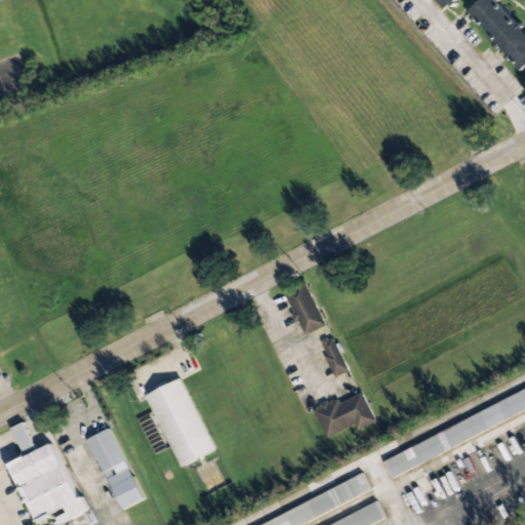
[(439,0),(446,8),(455,0),(439,0)]
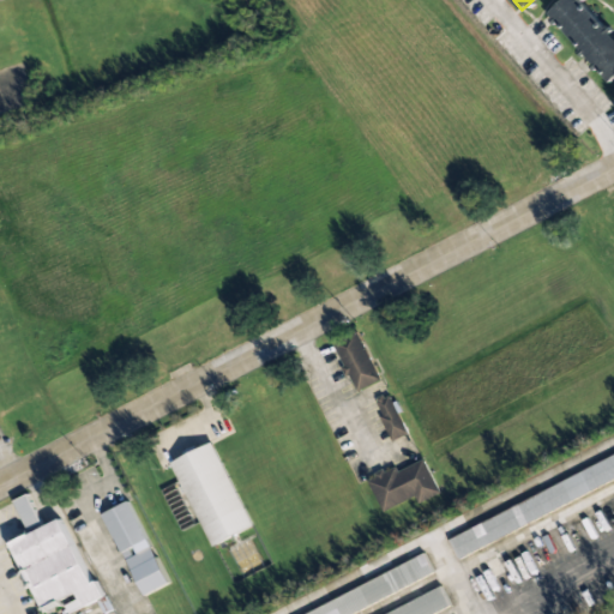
[(564,0),(548,13),(609,84),(613,79),(613,38),(581,0),(564,0)]
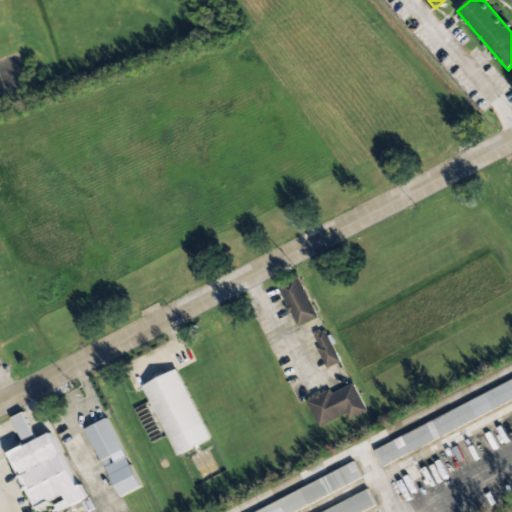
[(277,284),(296,327),(316,318),(298,275),(277,284)]
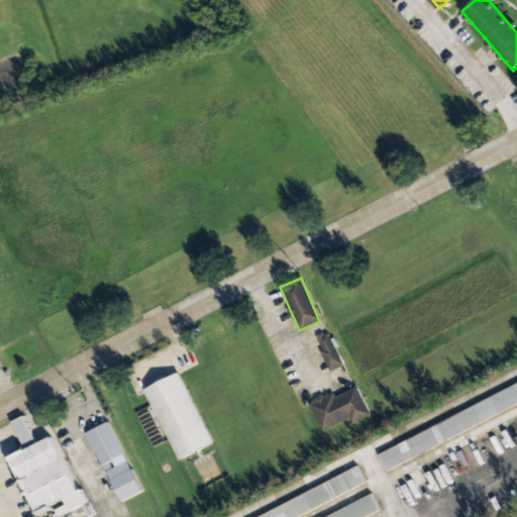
[(315,336),(330,371),(343,365),(329,330),(315,336)]
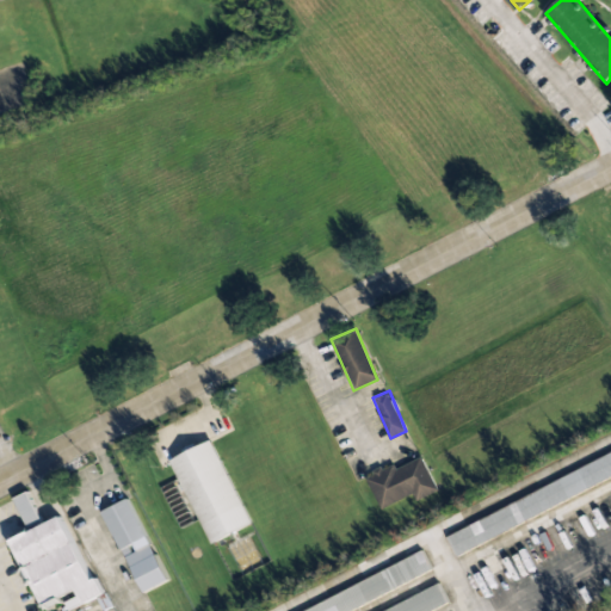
[(214,440),(172,458),(208,543),(250,525),(214,440)]
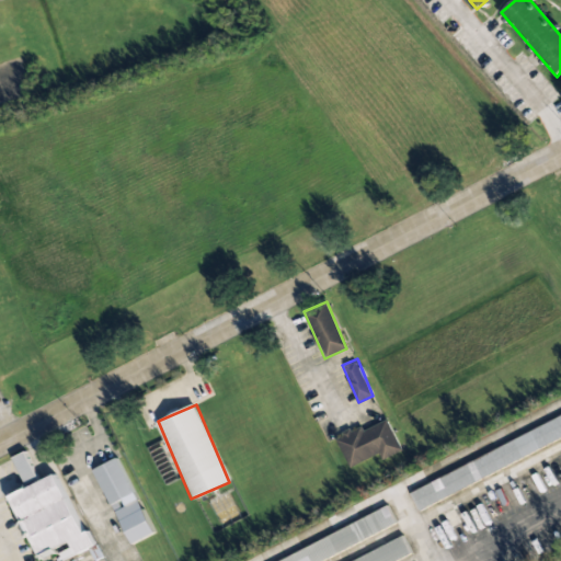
[(416,506),(560,438),(560,416),(408,489),(416,506)]
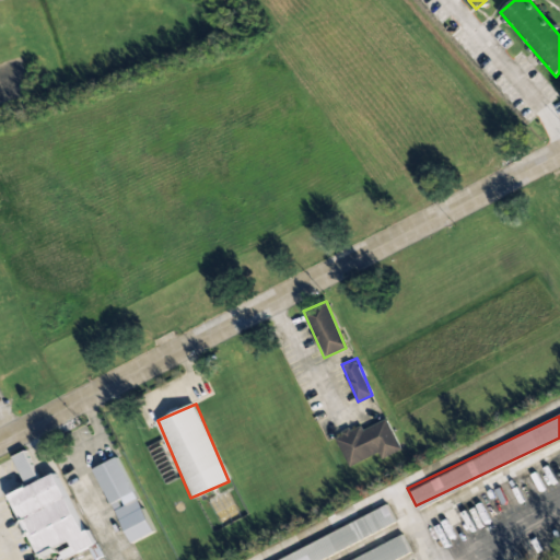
[(382,458),(400,451),(386,419),(363,430),(360,424),(335,436),(349,466),(380,453),(382,458)]
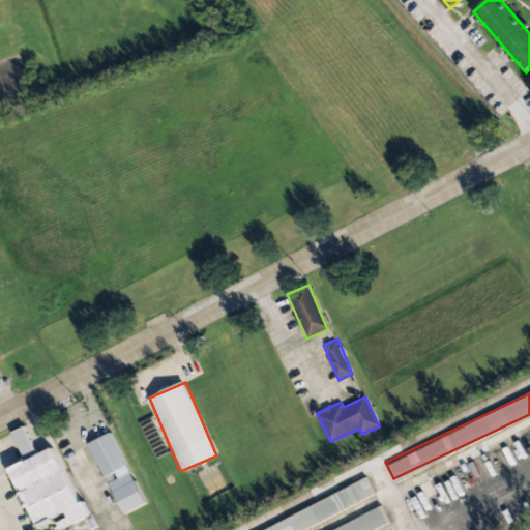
[(24,461),(9,467),(34,528),(56,519),(59,527),(84,517),(56,446),(36,454),(25,427),(11,431),(24,461)]
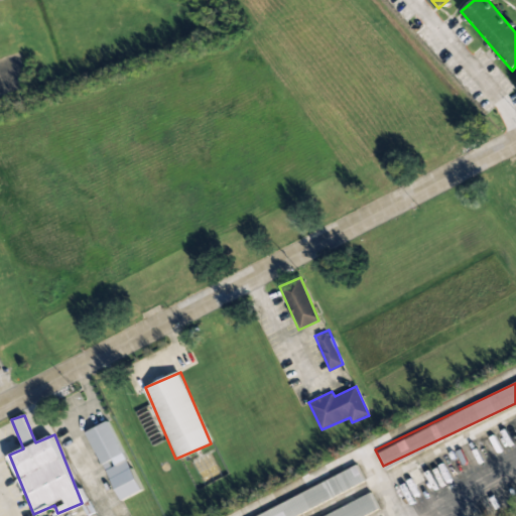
[(102,464),(123,453),(108,421),(86,432),(102,464)]
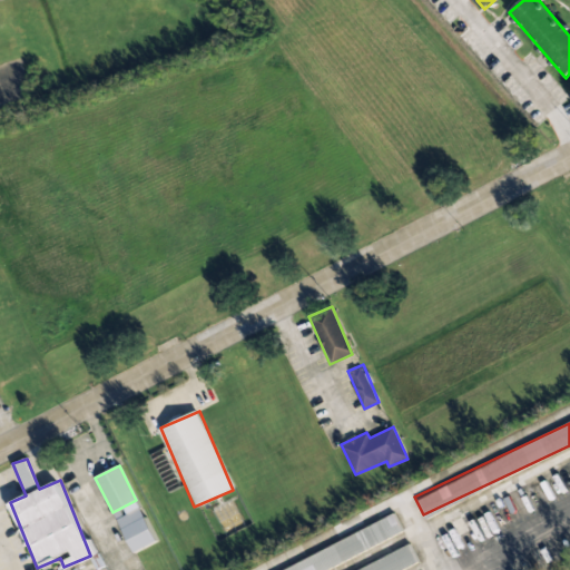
[(331,569),(403,532),(394,513),(286,569),(331,569)]
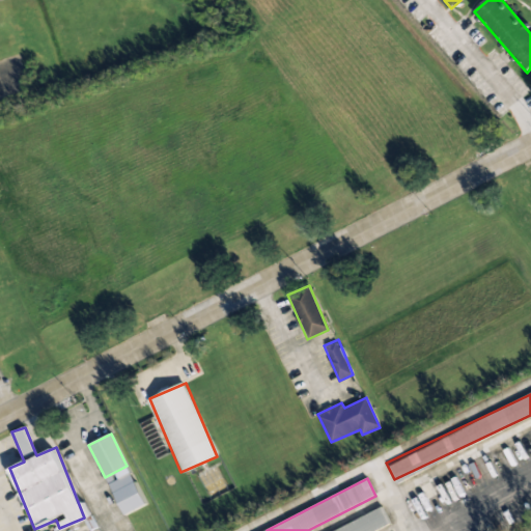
[(370,530),(388,522),(379,505),(329,530),(370,530)]
